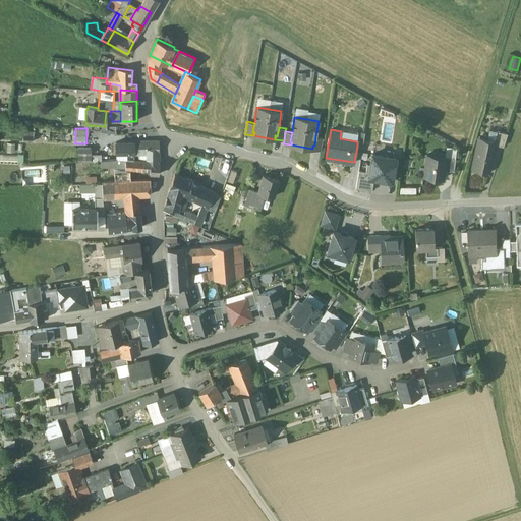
[(508,133),(497,131),(494,140),(495,141),(495,145),(503,147),(508,133)]
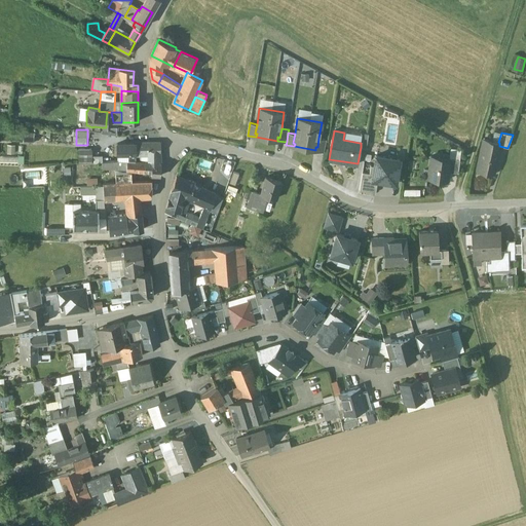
[(326,139),(318,138),(317,147),(315,147),(315,150),(324,152),(326,139)]
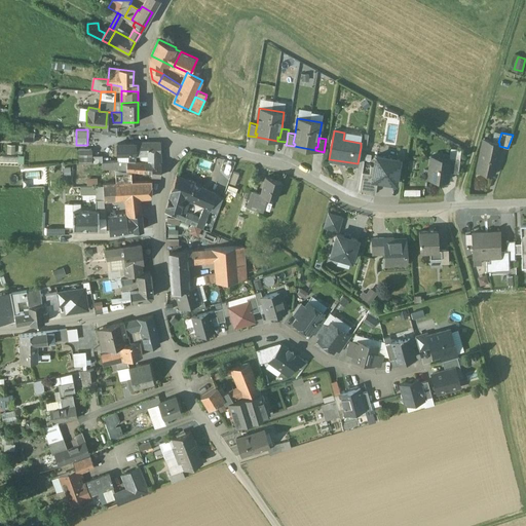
[(498,142),(483,139),(476,170),(477,170),(478,166),(492,170),(492,173),(493,173),(499,146),(499,143),(498,142)]
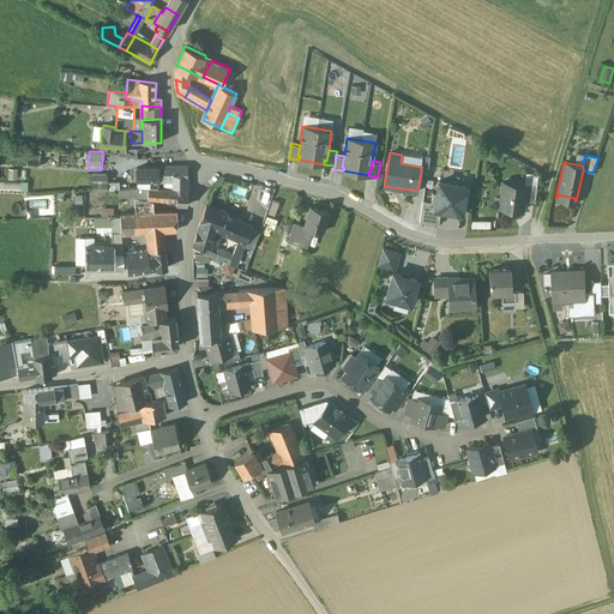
[(173,166),(156,167),(156,168),(157,179),(157,180),(163,180),(172,180),(173,166)]
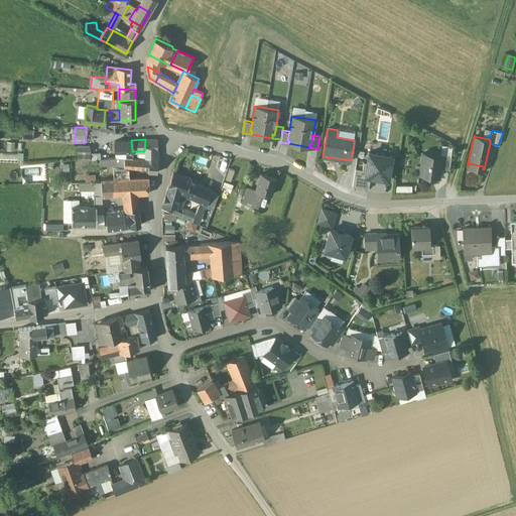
[(157,139),(145,139),(144,151),(156,151),(157,139)]
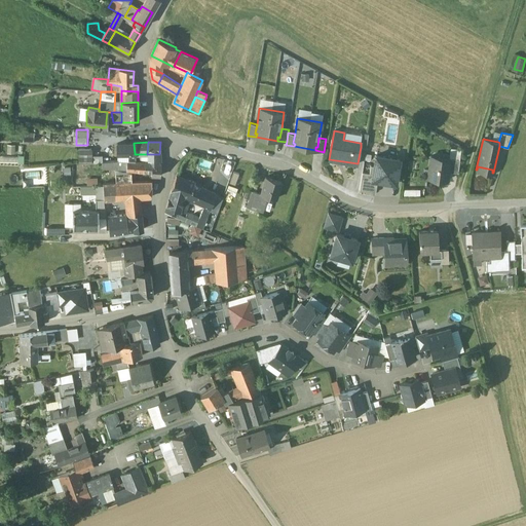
[(14,152),(14,143),(6,144),(6,152),(14,152)]
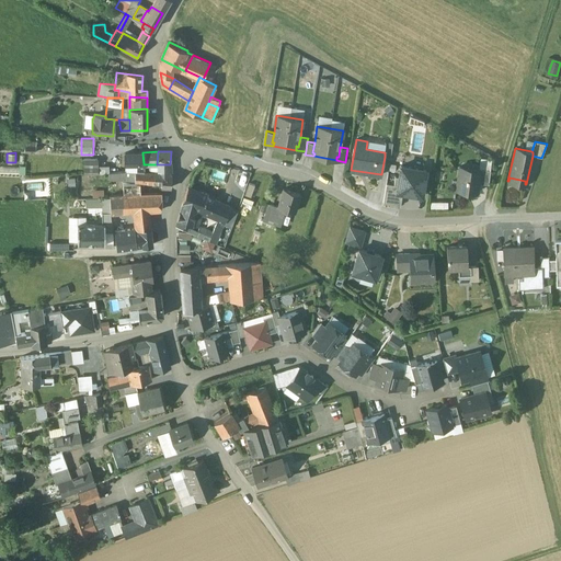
[(142,153),(125,153),(125,163),(144,163),(142,153)]
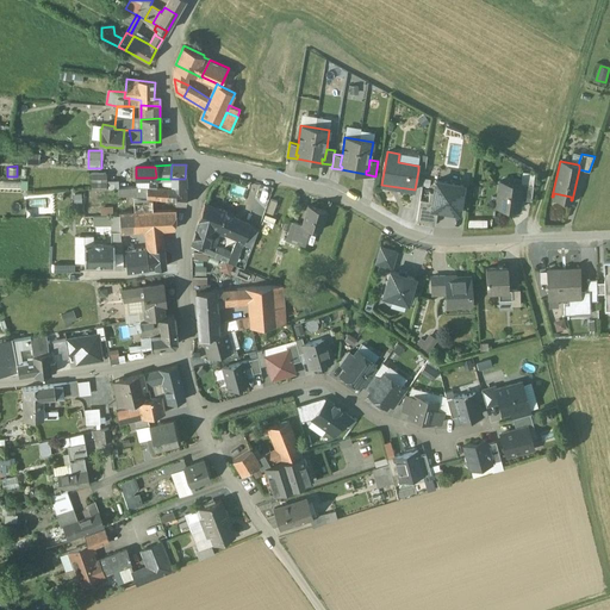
[(106,173),(92,173),(92,188),(106,188),(106,173)]
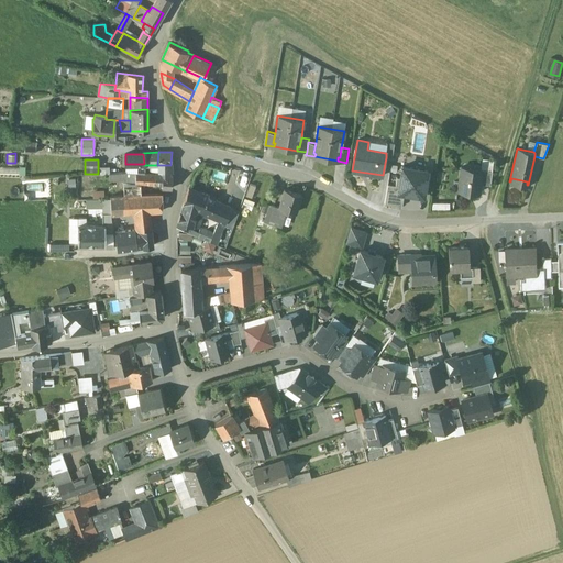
[(170,165),(157,165),(155,173),(172,174),(170,165)]
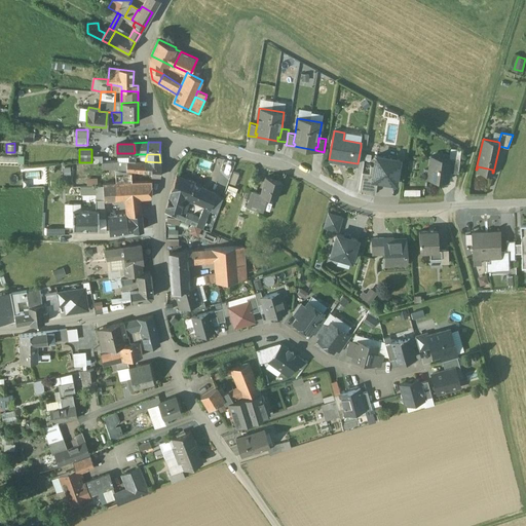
[(450,158),(431,155),(428,177),(439,178),(439,179),(447,180),(448,171),(450,158)]
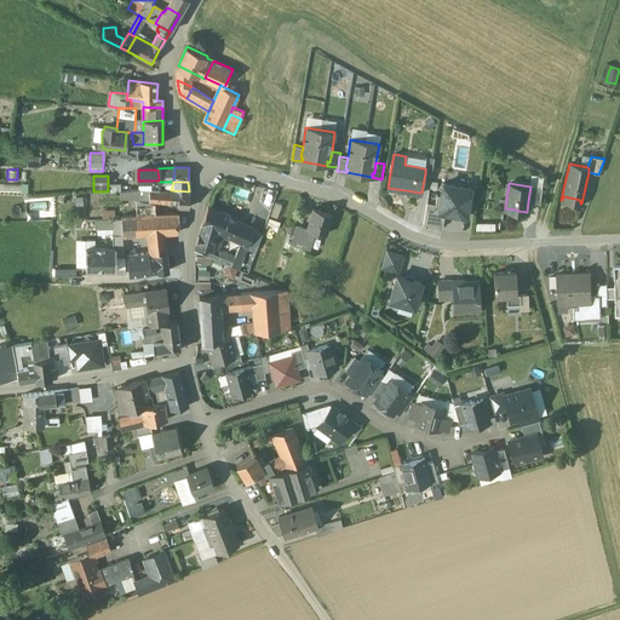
[(466,214),(470,188),(442,184),(441,196),(438,211),(445,212),(466,214)]
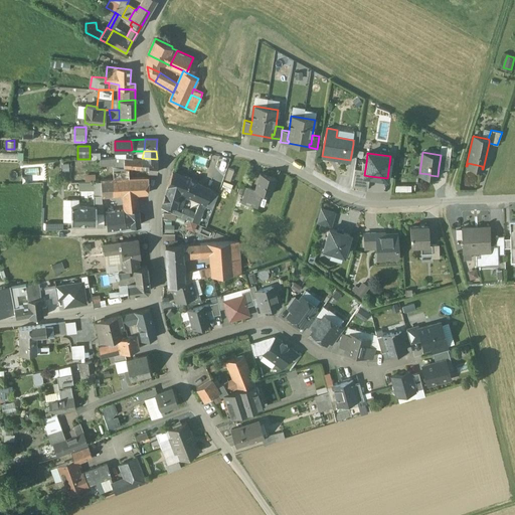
[(451,156),(441,155),(439,167),(450,169),(451,156)]
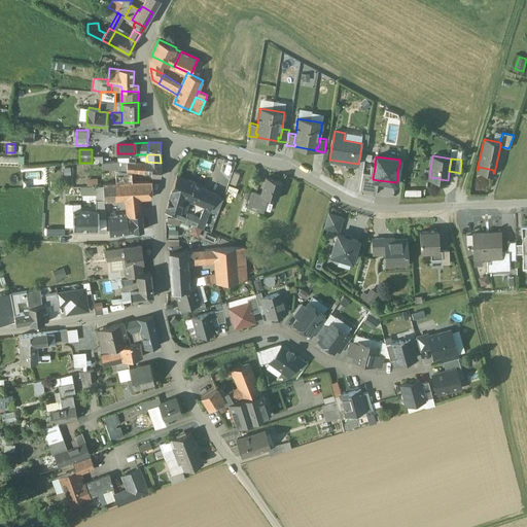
[(128,161),(121,161),(120,180),(128,179),(131,179),(131,170),(128,170),(128,161)]
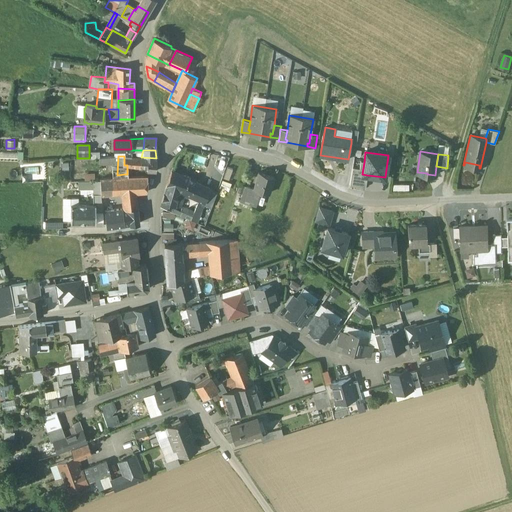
[(131,156),(124,156),(124,165),(127,165),(140,166),(141,157),(136,157),(131,156)]
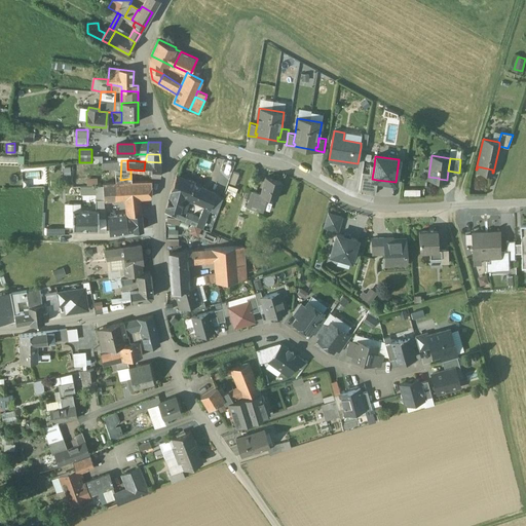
[(160,162),(145,161),(144,171),(151,171),(150,175),(159,176),(160,162)]
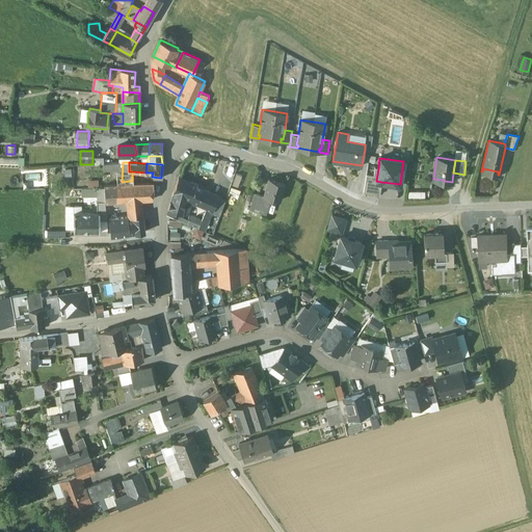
[(366,175),(363,192),(379,195),(381,182),(376,181),(378,168),(374,167),(373,176),(366,175)]
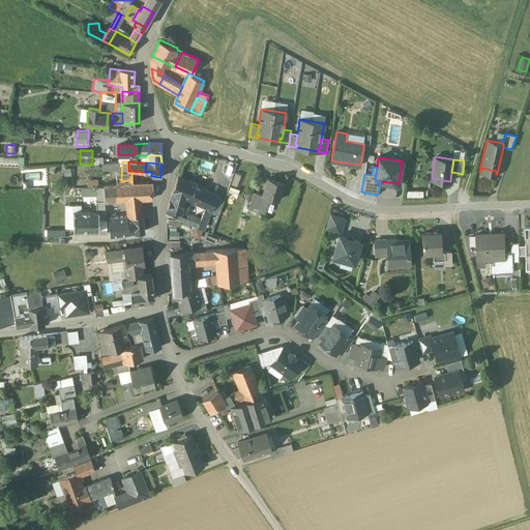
[(235,173),(231,184),(237,186),(241,175),(235,173)]
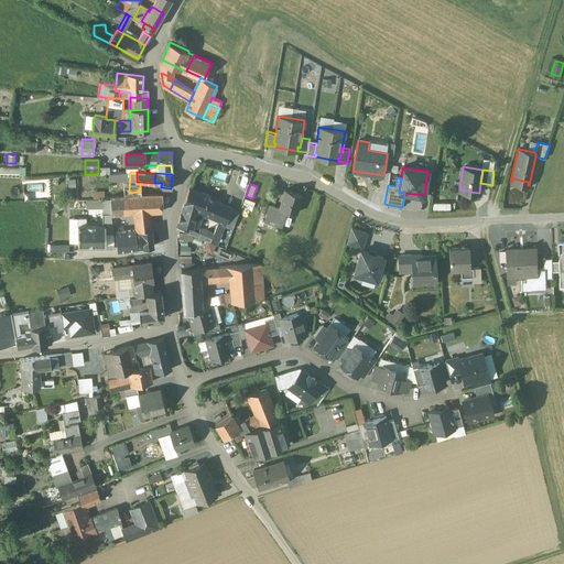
[(208,196),(190,190),(184,204),(185,204),(197,208),(203,210),(208,197),(208,196)]
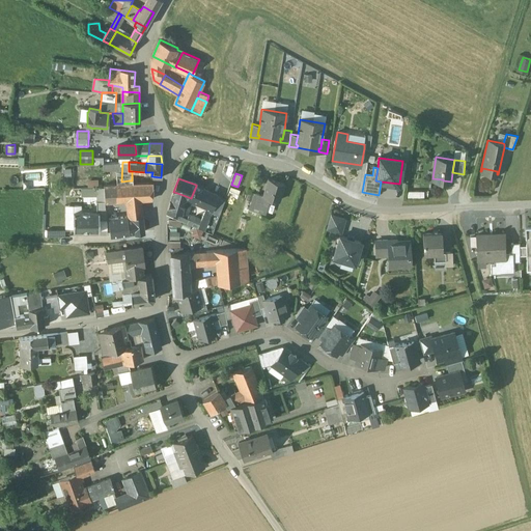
[(284,184),(268,178),(263,195),(263,197),(270,198),(279,201),(284,184)]
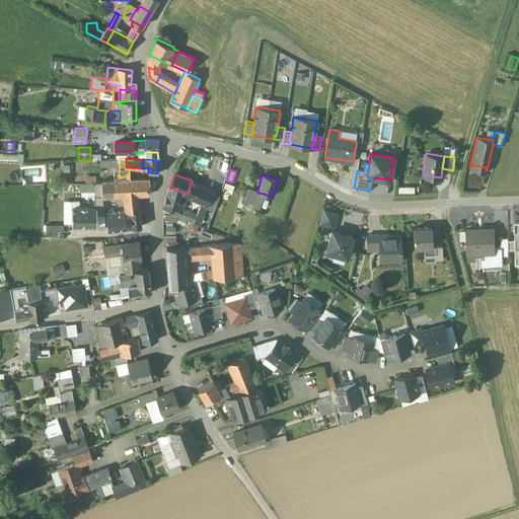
[(149,178),(132,179),(130,179),(126,179),(117,179),(117,180),(118,196),(124,196),(138,195),(148,195),(149,178)]
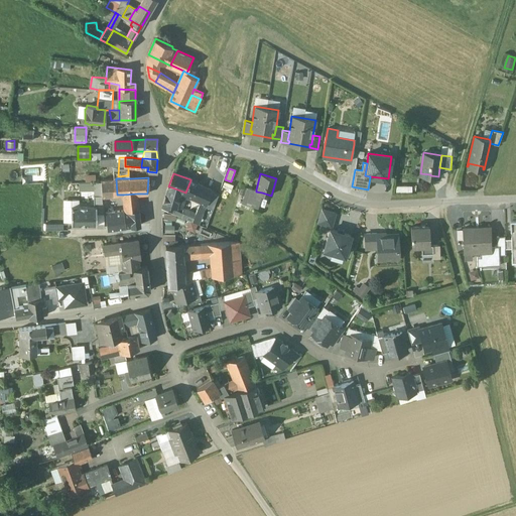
[(102,196),(117,195),(116,179),(101,180),(102,196)]
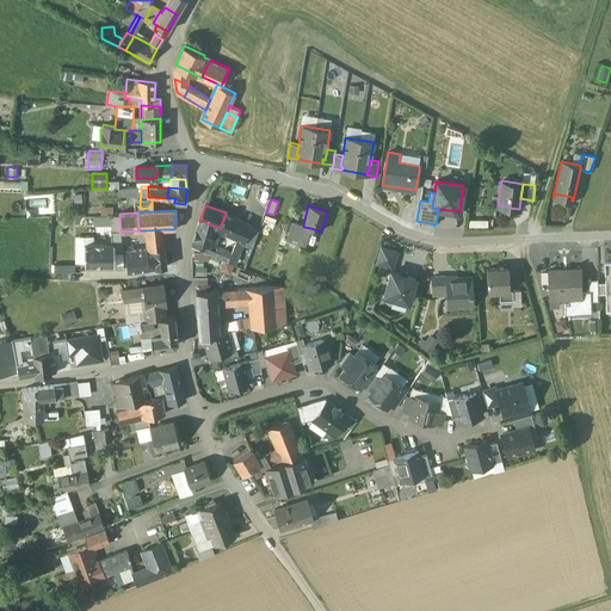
[(250,224),(226,214),(220,228),(220,229),(227,233),(238,238),(244,240),(245,236),(250,224)]
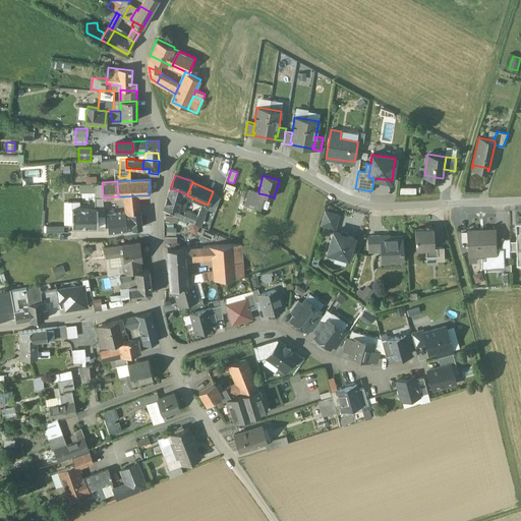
[(224,190),(234,192),(235,184),(225,182),(224,190)]
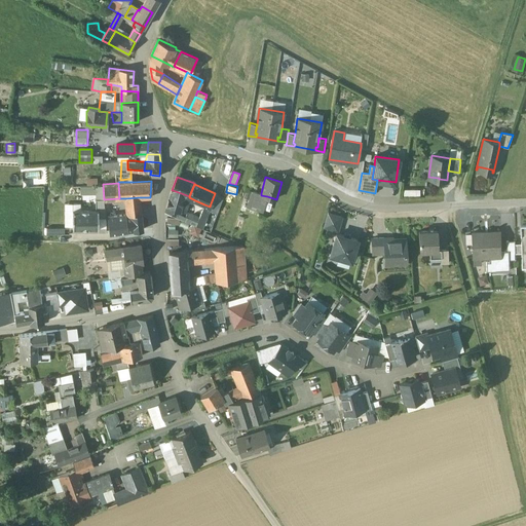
[(184,194),(173,190),(167,207),(180,211),(184,194)]
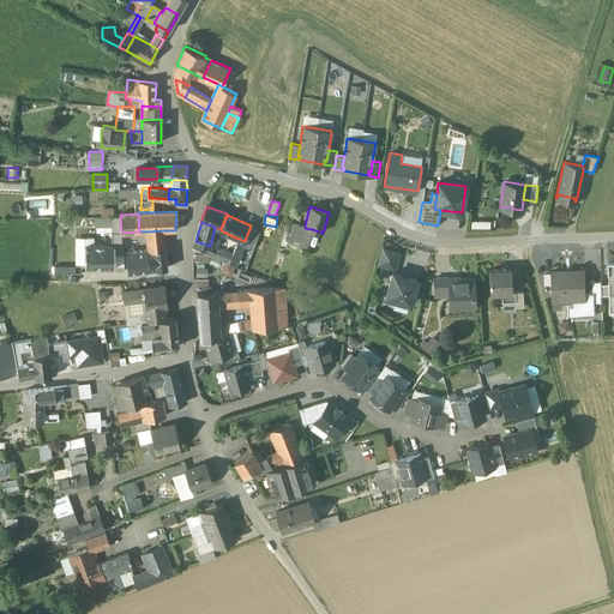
[(305,226),(294,223),(288,242),(307,247),(312,229),(305,228),(305,226)]
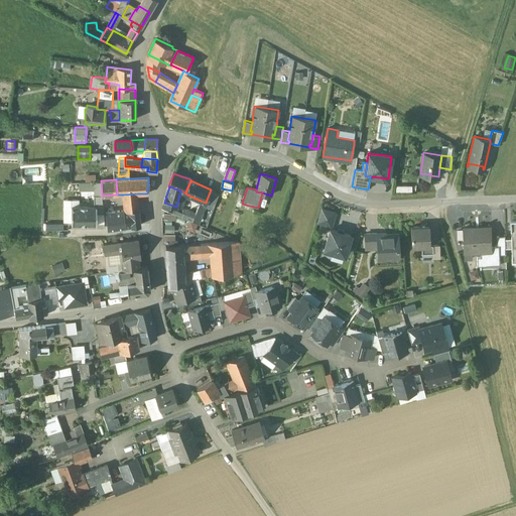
[(180,190),(176,207),(181,209),(181,208),(185,197),(190,199),(191,197),(185,194),(185,192),(180,190)]
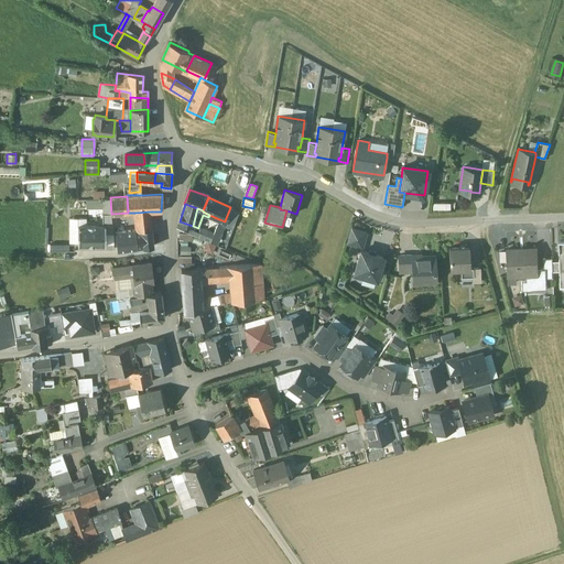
[(150,212),(134,213),(136,221),(151,221),(150,212)]
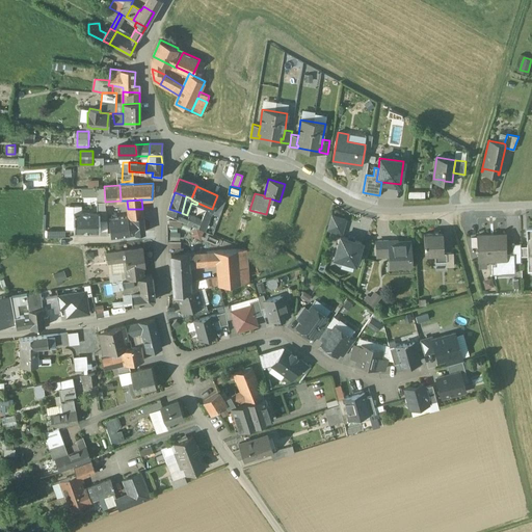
[(105,202),(97,202),(97,213),(100,213),(100,220),(107,220),(105,202)]
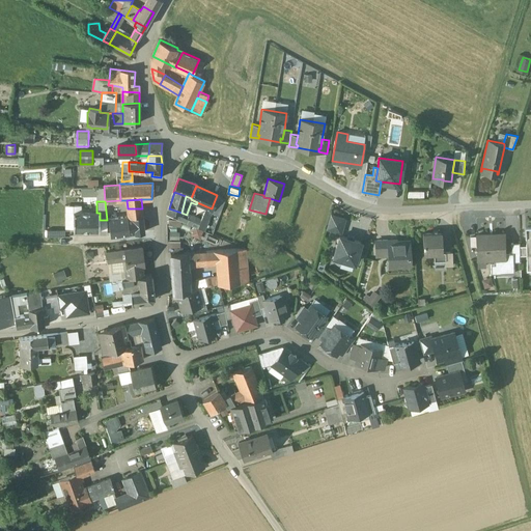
[(212,208),(206,206),(202,220),(205,222),(205,223),(207,224),(215,206),(213,205),(212,208)]
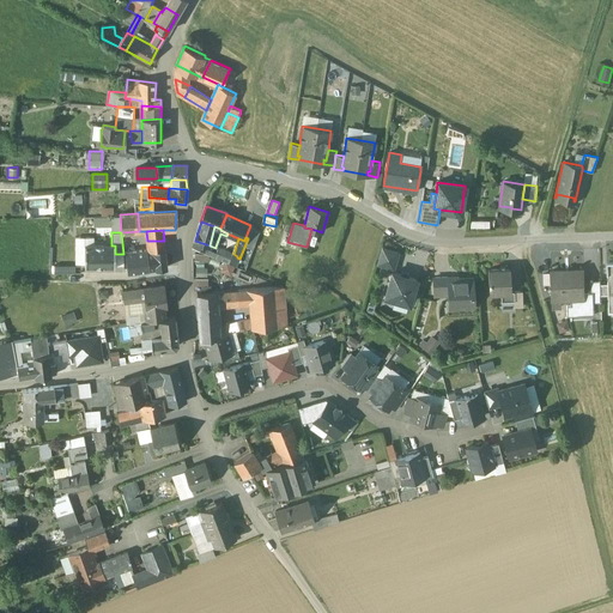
[(210,246),(195,241),(194,247),(205,250),(204,253),(220,260),(225,250),(216,247),(216,248),(210,246)]
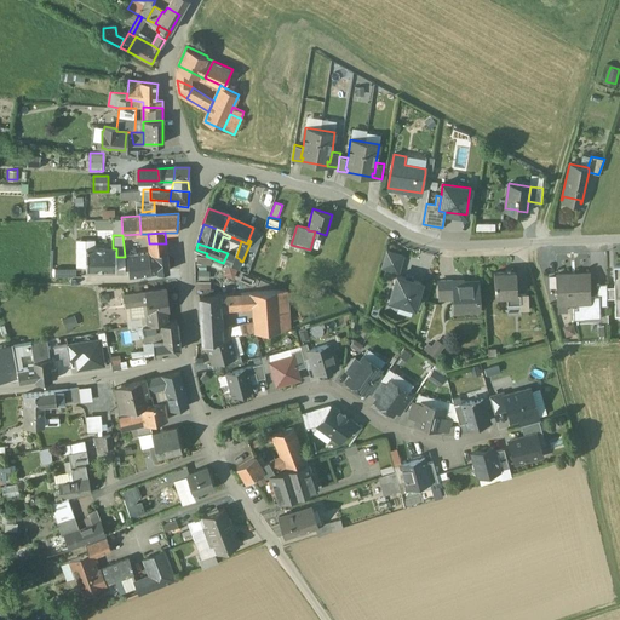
[(86,269),(116,269),(116,257),(116,248),(113,248),(85,248),(86,269)]
